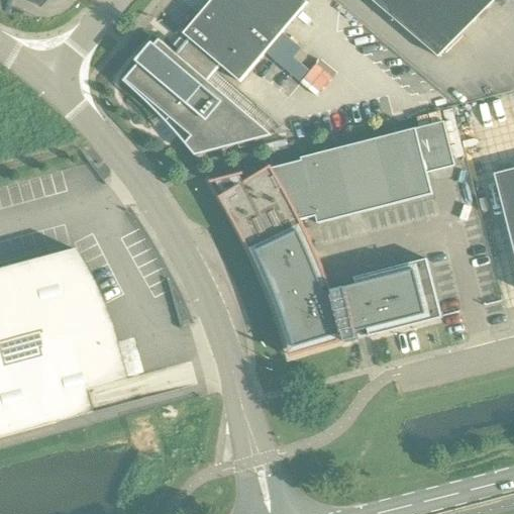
[(237,80),(305,0),(208,0),(181,32),(186,36),(183,40),(178,35),(171,43),(177,47),(173,52),(157,37),(121,79),(122,80),(124,78),(189,134),(184,141),(183,139),(182,140),(193,153),(270,133),(206,79),(218,64),(237,80)]
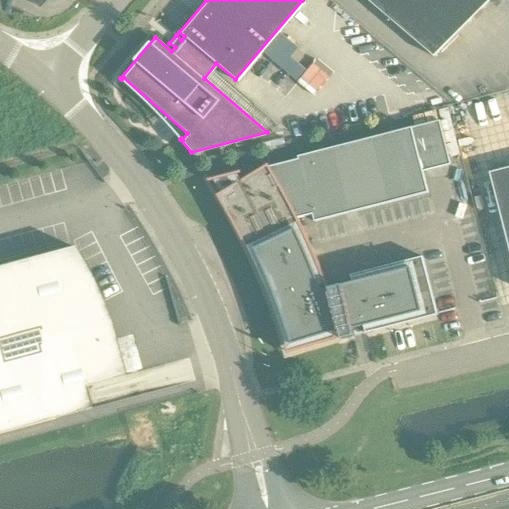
[(368,0),(431,54),(485,0),(368,0)]
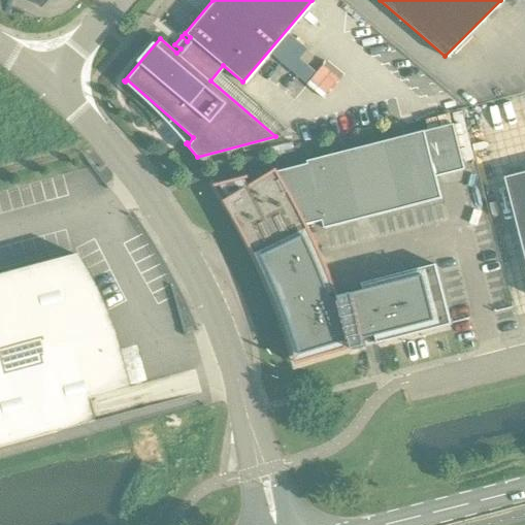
[(439,196),(434,175),(462,167),(451,124),(422,130),(422,129),(304,160),(305,162),(275,170),(273,167),(221,199),(229,214),(236,226),(243,239),(250,252),(257,265),(262,279),(268,292),(273,305),(279,320),(284,333),(288,348),(293,363),(346,348),(343,339),(347,338),(350,348),(363,345),(361,337),(372,334),(374,341),(449,323),(433,262),(359,282),(361,289),(336,296),(331,284),(325,268),(319,254),(313,239),(304,223),(320,220),(322,227),(439,196)]
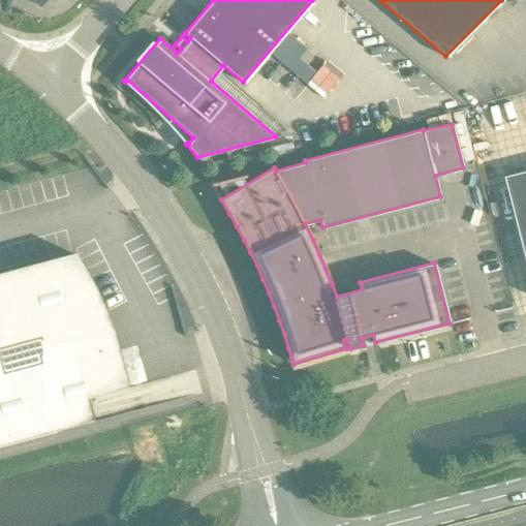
[(525,171),(503,177),(525,264),(525,171)]
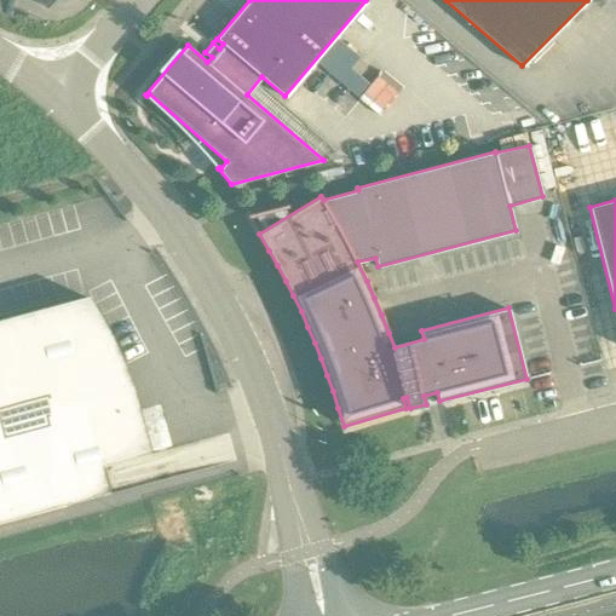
[(0,520),(104,493),(97,466),(147,453),(127,383),(120,361),(110,340),(97,317),(84,295),(0,317),(0,520)]
